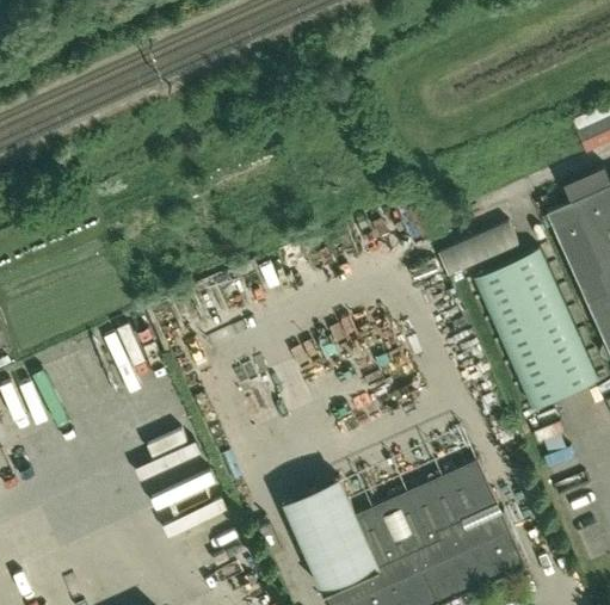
[(609,184),(609,185),(608,183),(607,180),(603,180),(601,180),(598,180),(596,181),(595,184),(593,186),(593,190),(593,192),(589,195),(587,192),(585,190),(583,190),(579,189),(577,190),(574,191),(573,193),(572,196),(572,199),(572,202),(546,214),(605,345),(603,346),(602,349),(601,351),(601,353),(601,356),(603,358),(604,360),(607,360),(609,362),(609,360),(609,184)]
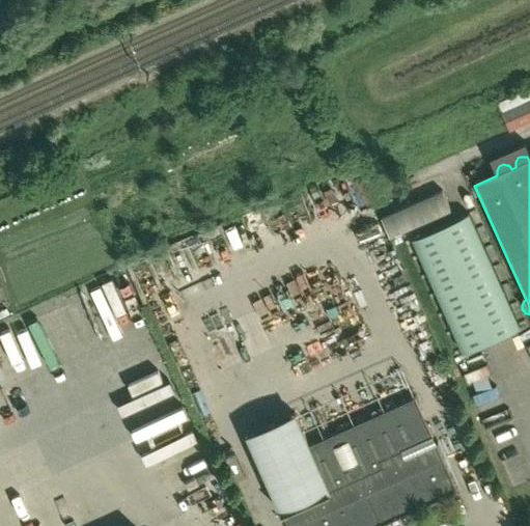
[(441,195),(382,221),(390,241),(449,215),(441,195)]
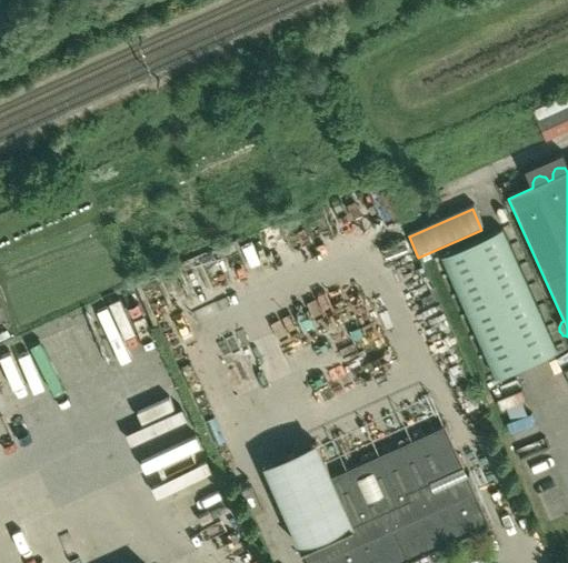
[(409,249),(389,254),(392,267),(412,262),(409,249)]
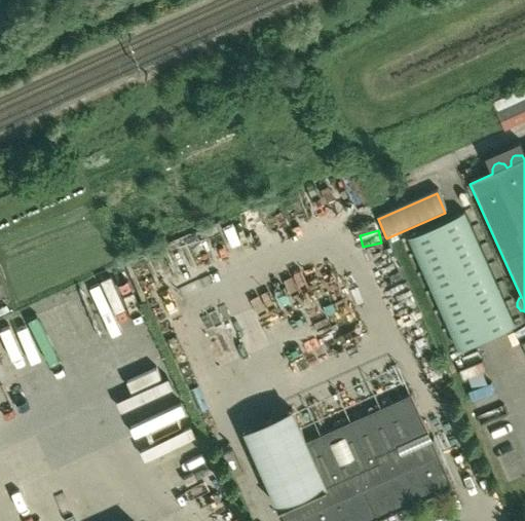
[(220,334),(222,338),(209,344),(222,373),(248,362),(232,328),(220,334)]
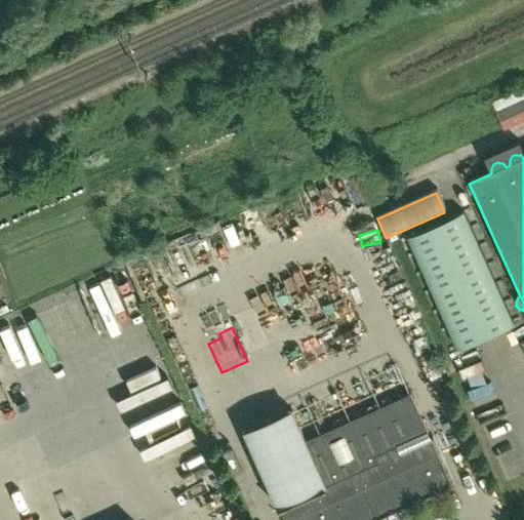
[(377,519),(412,504),(450,487),(409,395),(305,443),(290,412),(244,433),(283,519),(377,519)]
